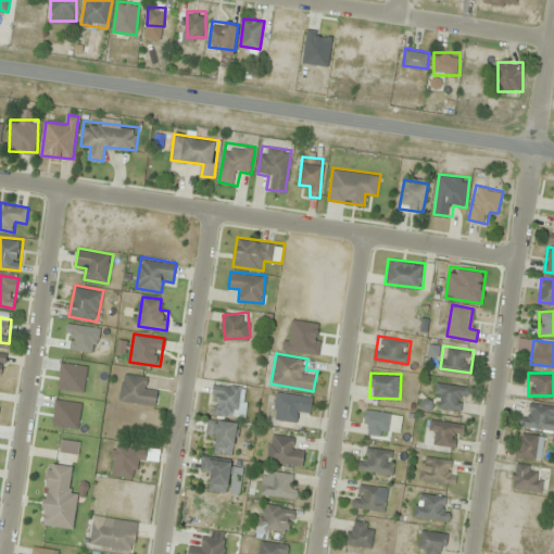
[(148,375),(123,374),(122,402),(156,403),(156,388),(148,387),(148,375)]
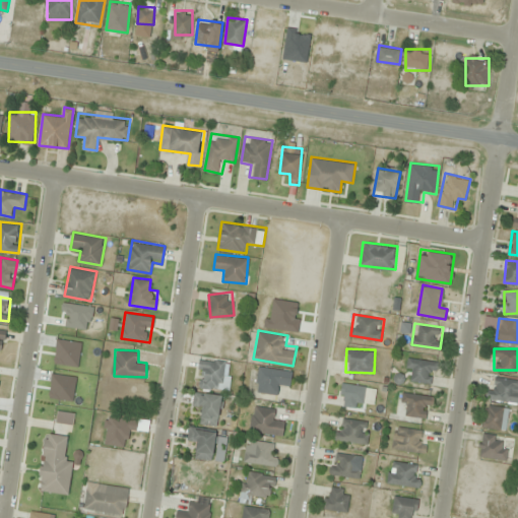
[(228,391),(233,370),(223,368),(225,362),(203,355),(196,383),(228,391)]
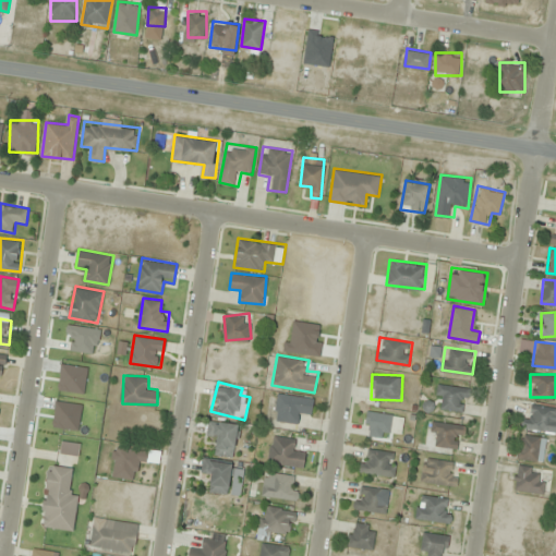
[(437,395),(445,397),(443,408),(464,412),(470,388),(439,382),(437,395)]
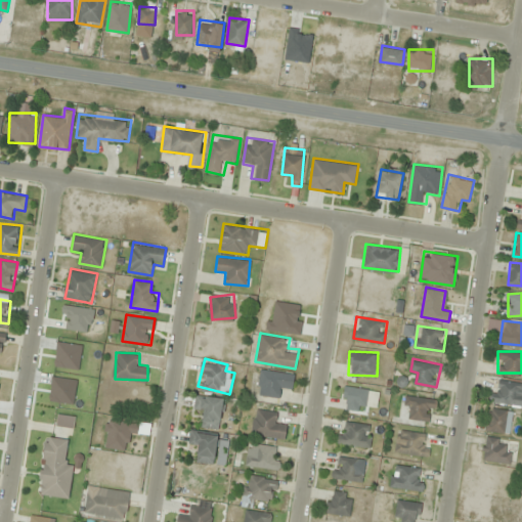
[(295,373),(261,367),(257,393),(280,397),(283,387),(292,389),(295,373)]
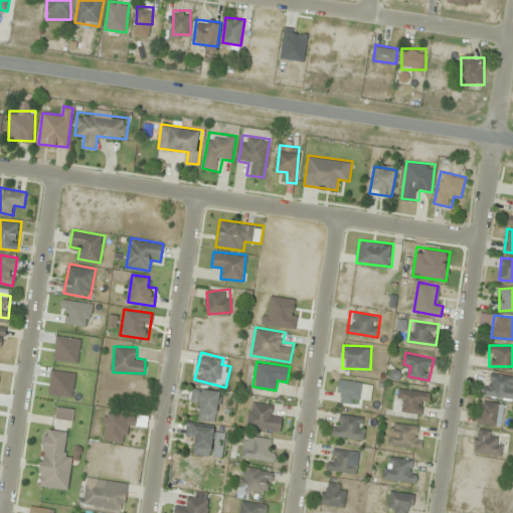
[(485,395),(512,396),(512,374),(486,373),(485,395)]
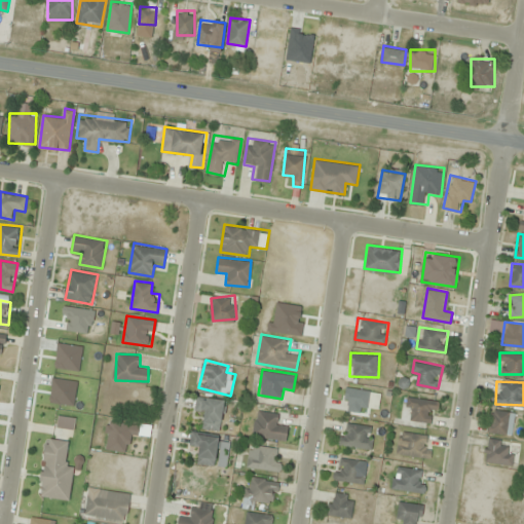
[(378,412),(380,390),(345,386),(343,408),(378,412)]
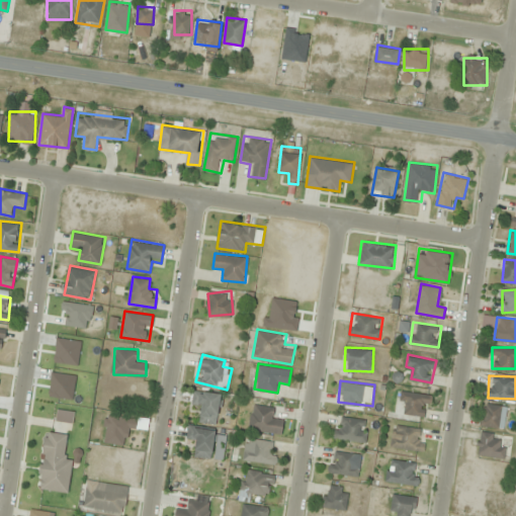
[(407,402),(406,413),(429,416),(431,394),(402,390),(400,401),(407,402)]
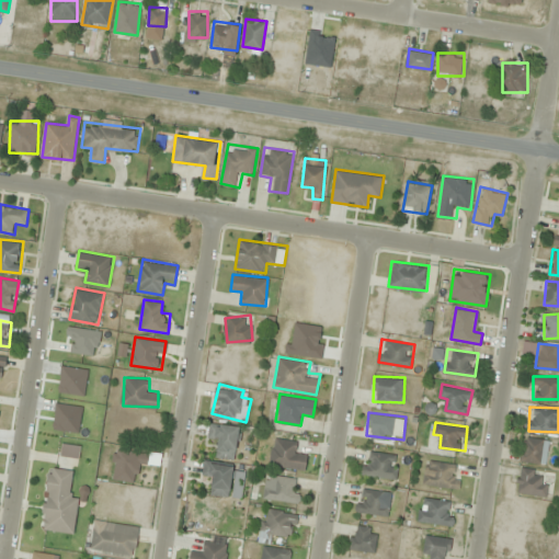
[(218,435),(217,457),(239,458),(240,424),(210,423),(209,435),(218,435)]
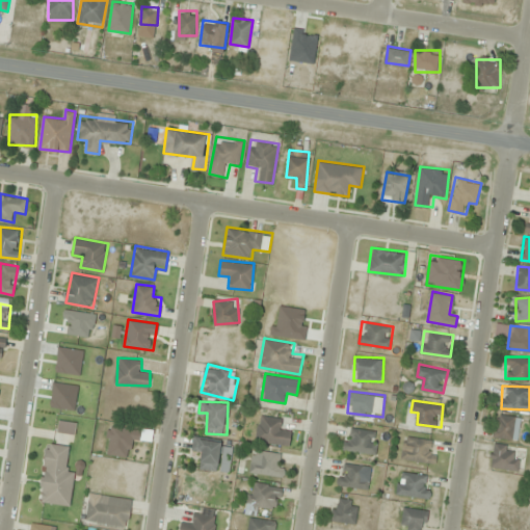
[(519,439),(521,416),(497,414),(494,436),(519,439)]
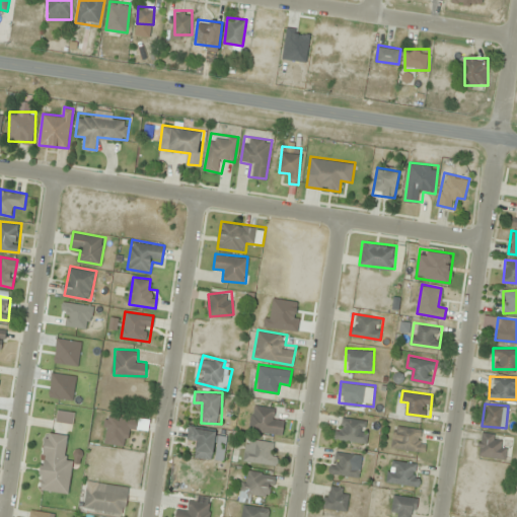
[(277,408),(253,404),(250,430),(283,433),(285,420),(275,419),(277,408)]
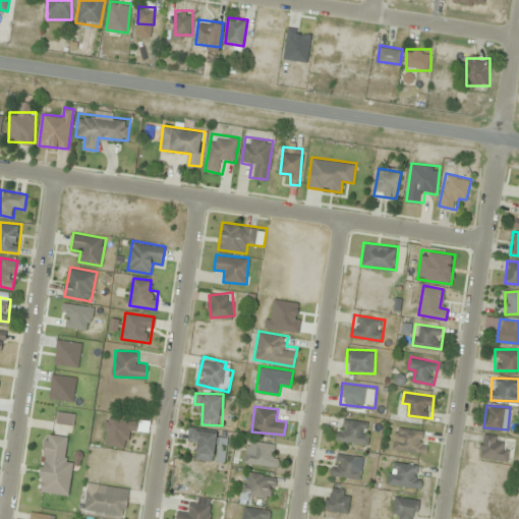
[(370,421),(340,417),(337,440),(367,443),(370,421)]
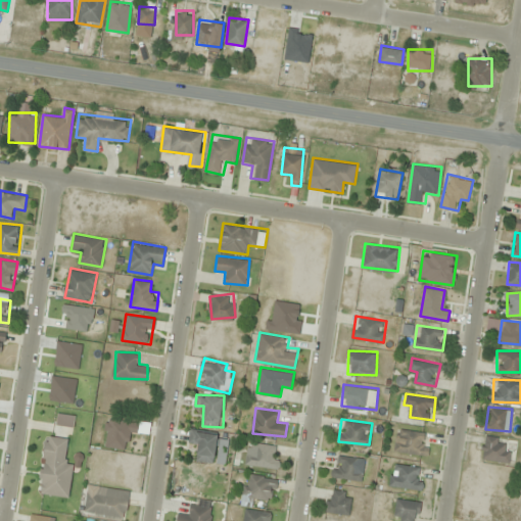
[(427,454),(429,431),(397,428),(395,451),(427,454)]
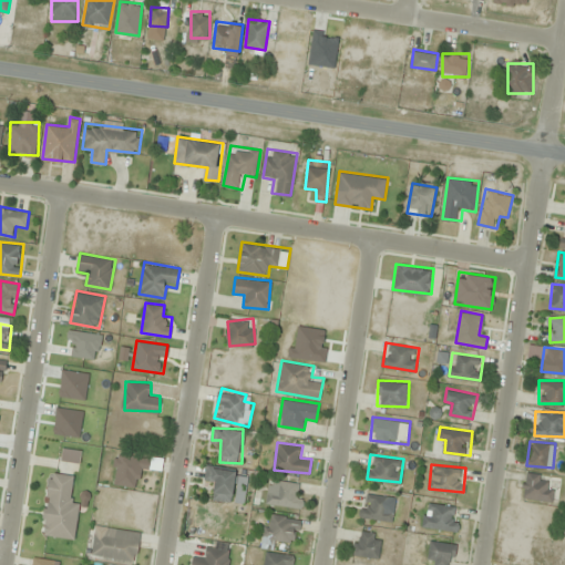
[(237,470),(207,466),(206,478),(215,479),(214,499),(234,501),(237,470)]
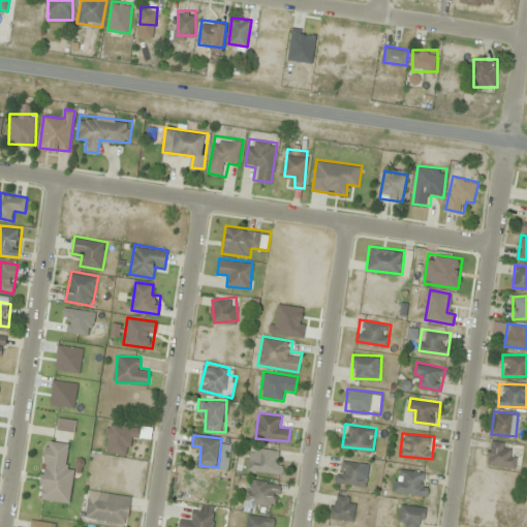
[(71,502),(75,466),(66,465),(68,442),(45,439),(39,498),(71,502)]
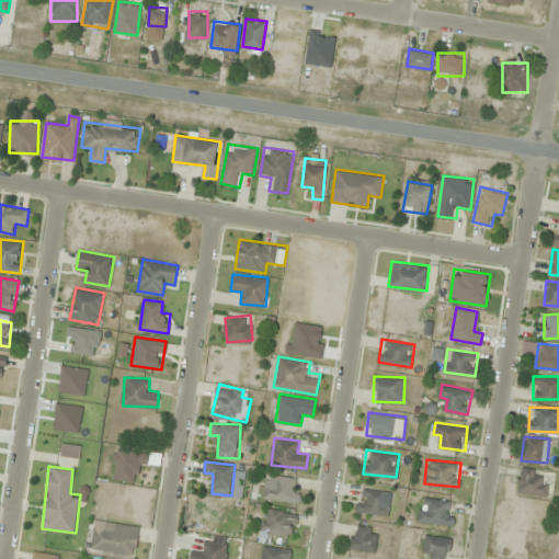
[(540,469),(521,466),(516,491),(546,495),(549,482),(538,480),(540,469)]
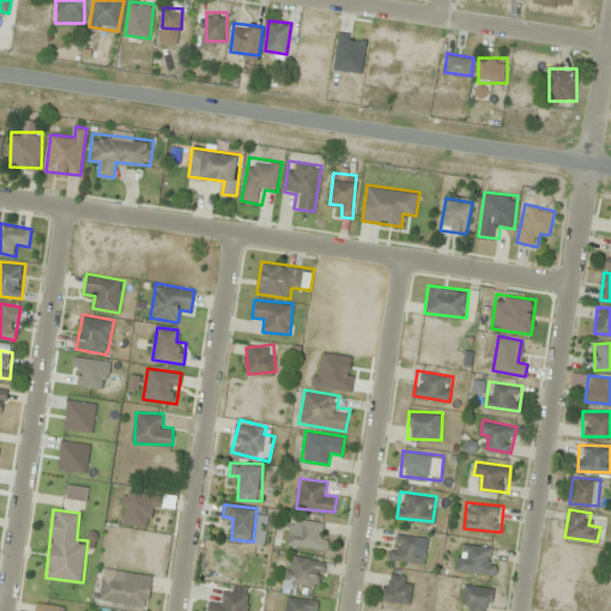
[(289,543),(327,550),(330,536),(319,534),(321,521),(294,516),(289,543)]
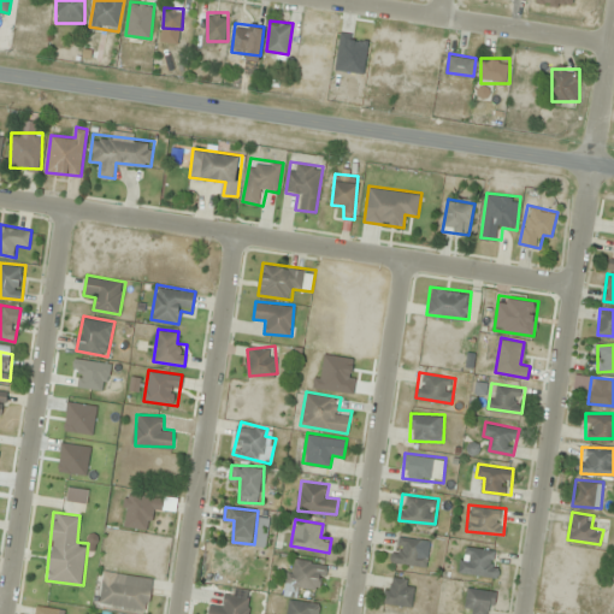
[(426,565),(429,550),(420,550),(421,538),(396,535),(393,561),(426,565)]
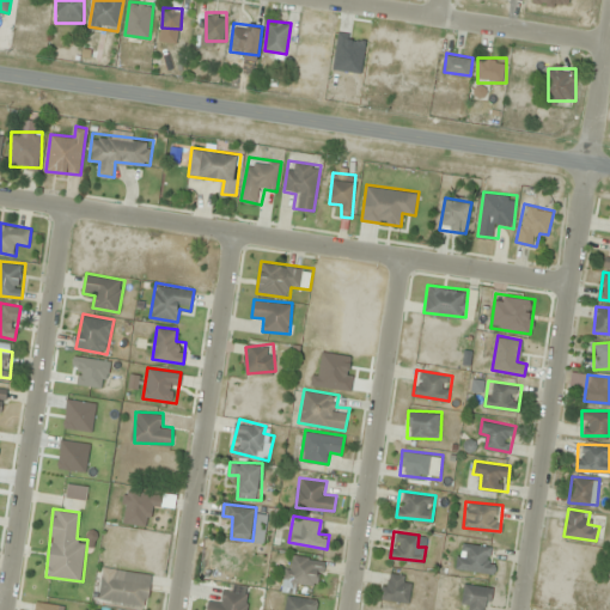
[(493,573),(498,547),(462,541),(457,567),(493,573)]
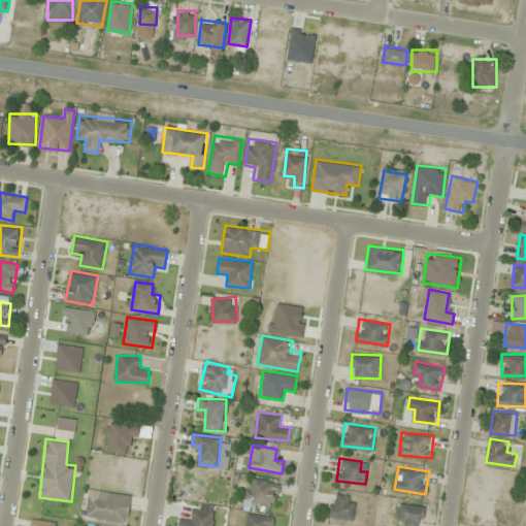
[(256,503),(278,503),(278,480),(245,480),(245,510),(256,510),(256,503)]
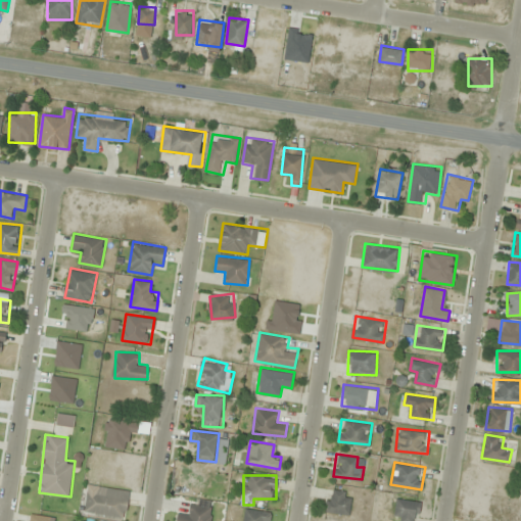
[(126,518),(130,489),(104,486),(103,494),(88,492),(85,512),(126,518)]
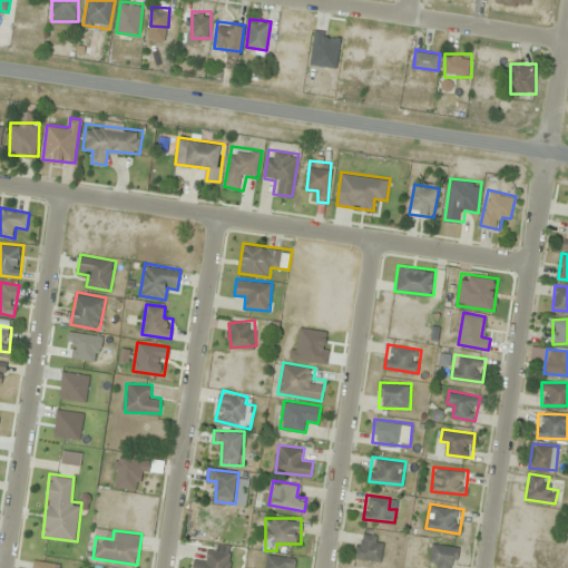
[(356,558),(383,558),(383,534),(356,534),(356,558)]
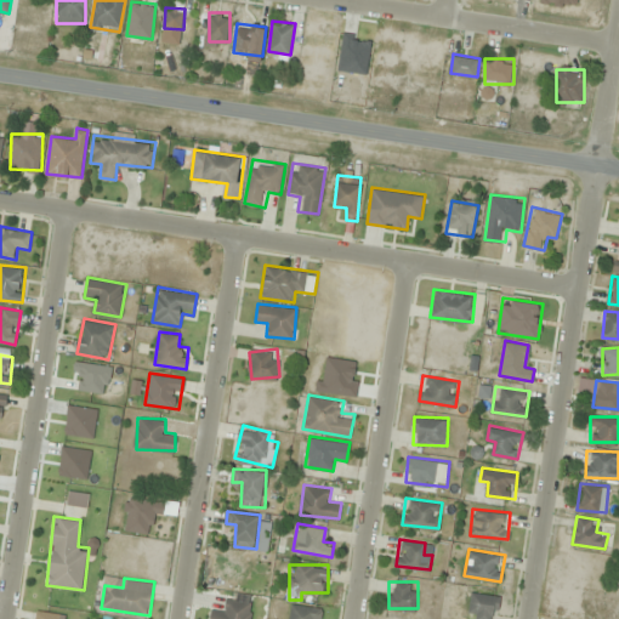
[(494,618),(500,597),(475,590),(467,618),(473,618),(494,618)]
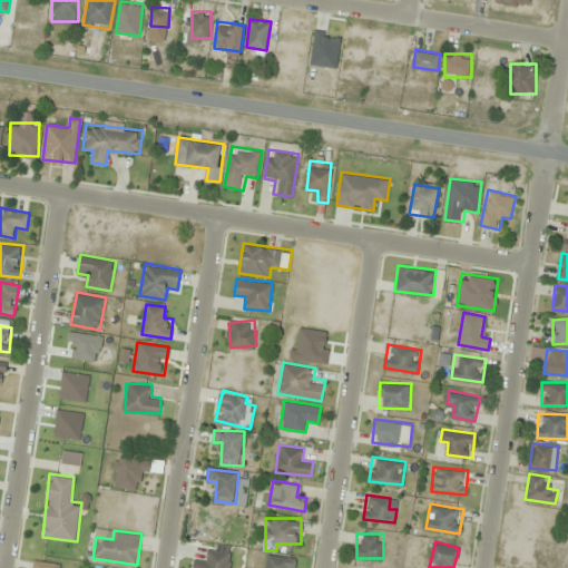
[(193,567),(229,567),(231,545),(208,545),(207,558),(194,558),(193,567)]
